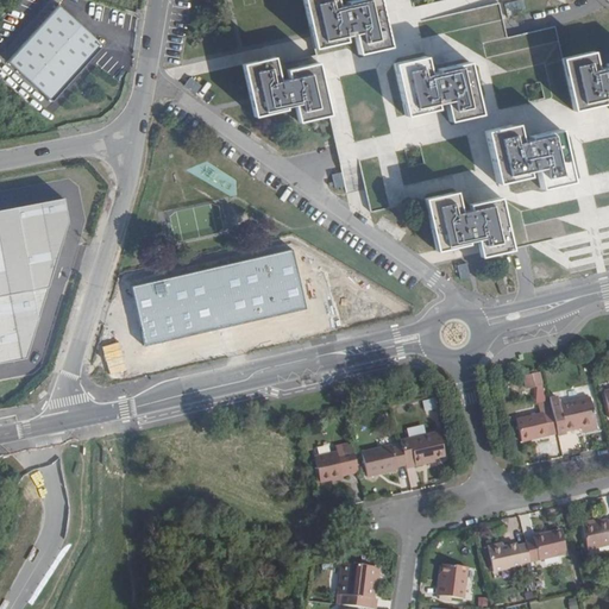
[(301,0),(312,48),(343,41),(341,35),(352,32),(357,54),(388,46),(376,0),(353,0),(345,2),(345,5),(336,7),(333,0),(301,0)]
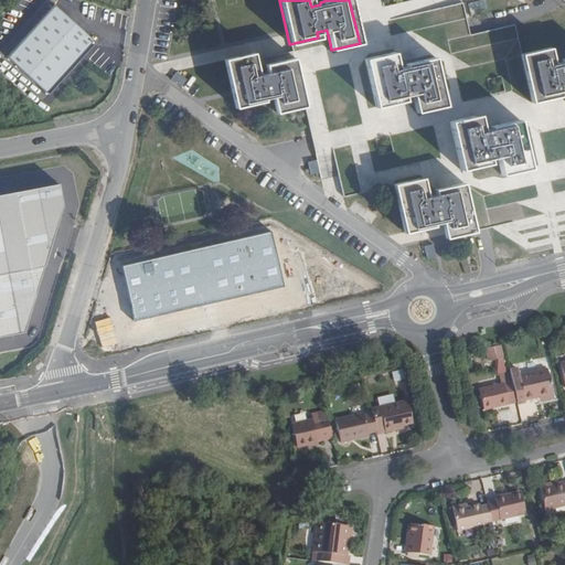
[(470,14),(489,12),(487,0),(483,0),(468,2),(470,14)]
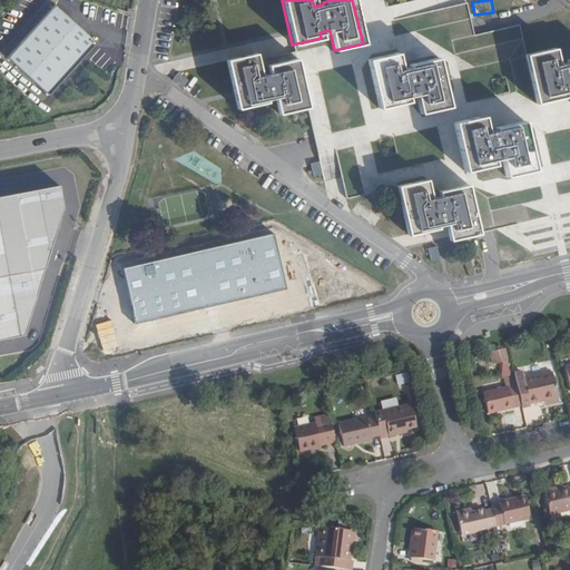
[(56,2),(8,53),(48,92),(97,40),(56,2)]
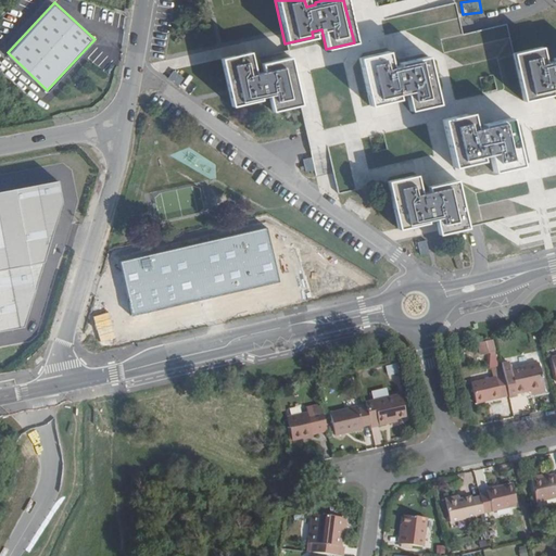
[(555,58),(552,59),(552,62),(543,64),(540,48),(513,53),(522,101),(551,95),(550,89),(555,87),(555,58)]
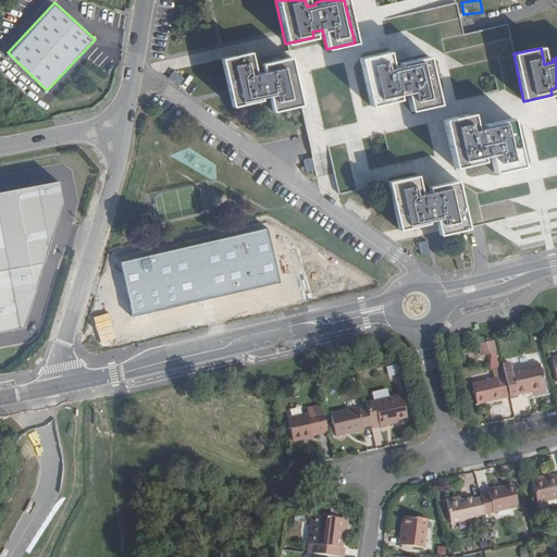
[(272,111),(300,104),(288,50),(259,57),(261,64),(252,66),(249,52),(222,59),(233,106),(260,99),(259,97),(269,96),(272,111)]
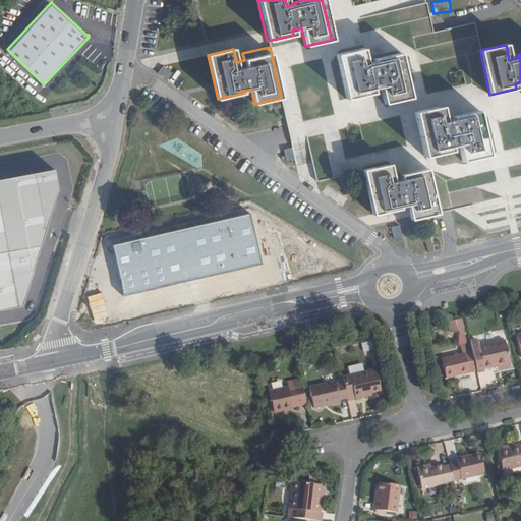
[(384,103),(410,97),(401,53),(373,59),(374,64),(366,65),(362,48),(336,54),(346,98),(372,92),(371,90),(381,88),(384,103)]
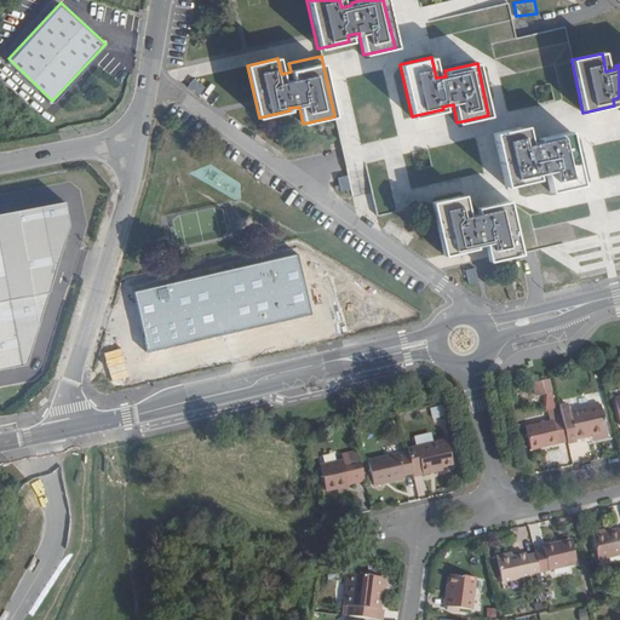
[(550,190),(581,183),(569,131),(538,138),(539,144),(529,147),(524,125),(493,132),(505,184),(535,177),(535,174),(546,172),(550,190)]
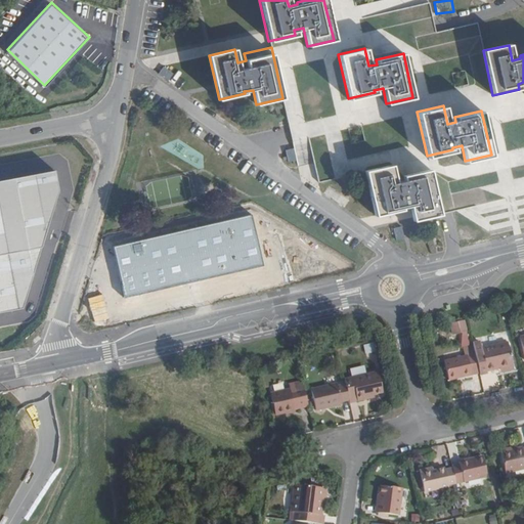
[(412,220),(439,214),(429,170),(402,176),(403,181),(395,182),(391,165),(364,171),(375,215),(400,209),(400,206),(409,204),(412,220)]
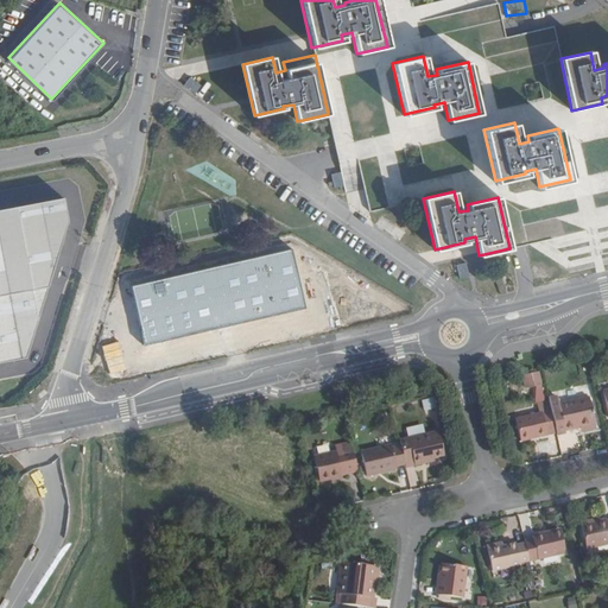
[(63,198),(0,210),(0,361),(25,356),(67,220),(63,198)]
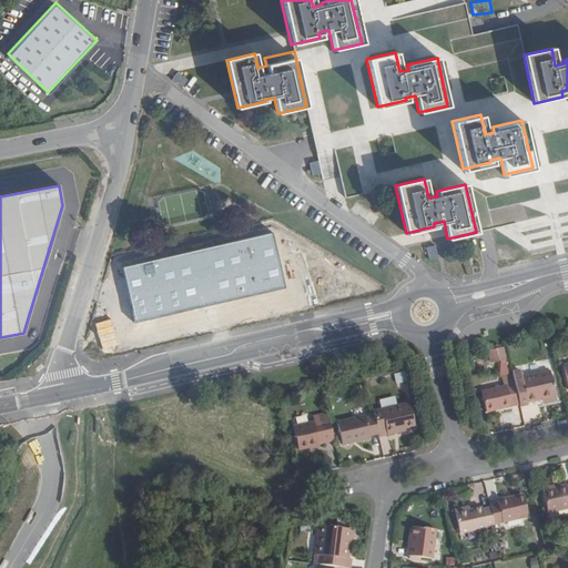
[(284,287),(271,232),(122,267),(133,321),(284,287)]
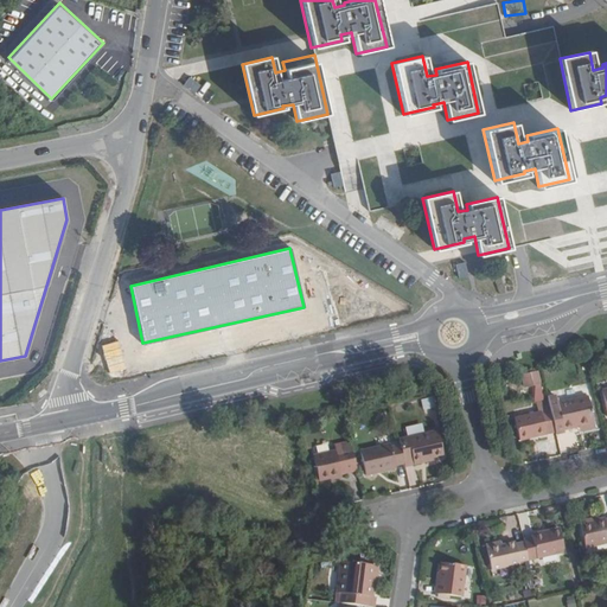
[(541,382),(538,372),(522,376),(524,387),(541,382)]
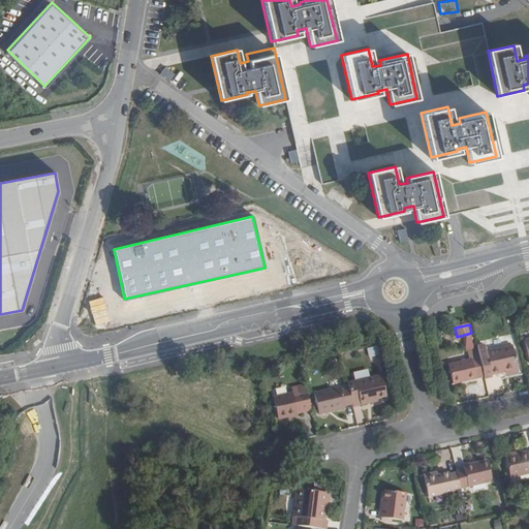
[(378,345),(369,348),(371,355),(380,353),(378,345)]
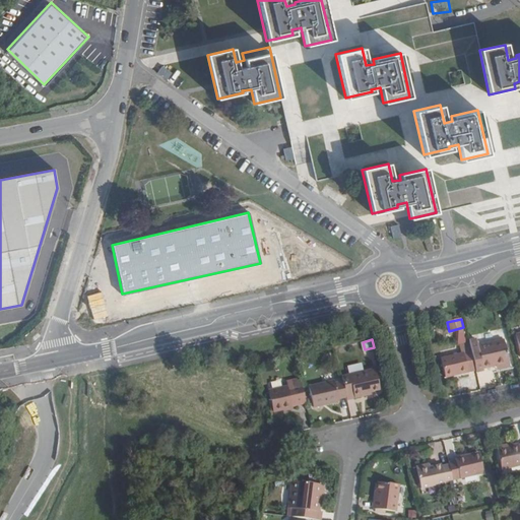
[(477,340),(469,342),(471,350),(475,370),(476,373),(483,371),(483,368),(495,366),(509,363),(504,341),(479,346),(477,340)]
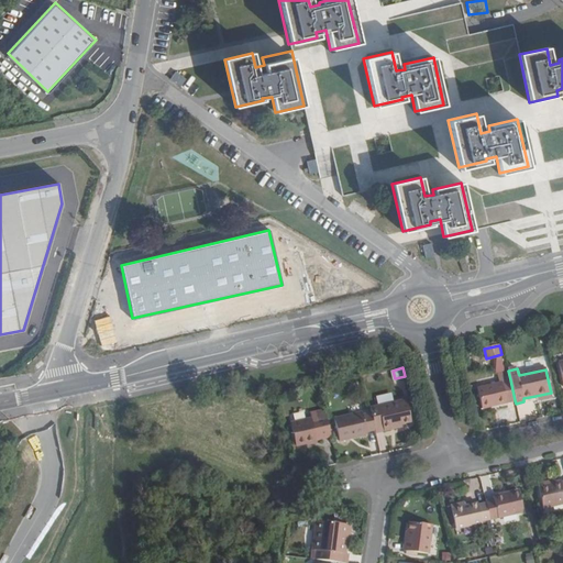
[(515,400),(510,379),(479,387),(484,408),(515,400)]
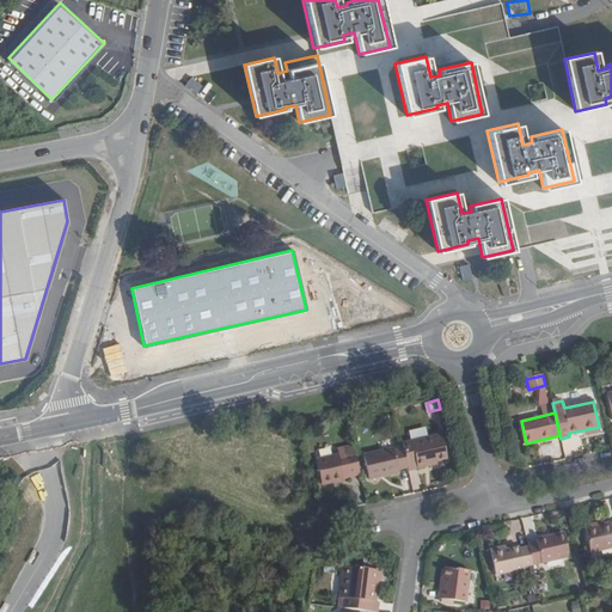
[(441,434),(403,444),(404,450),(408,467),(409,470),(426,466),(427,463),(434,460),(447,458),(441,434)]
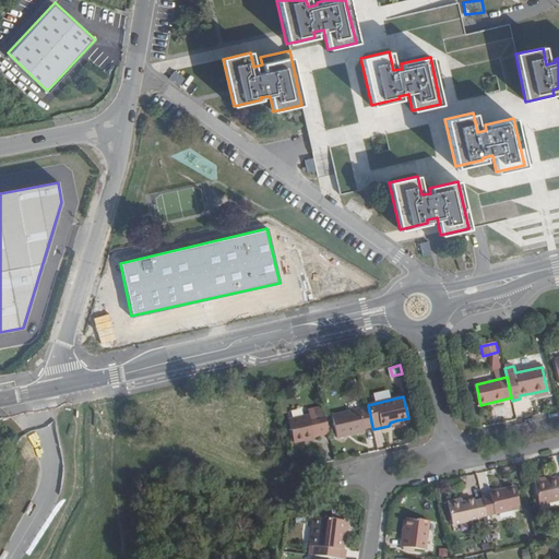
[(365,428),(372,427),(369,411),(360,412),(360,409),(332,415),(337,438),(365,431),(365,428)]
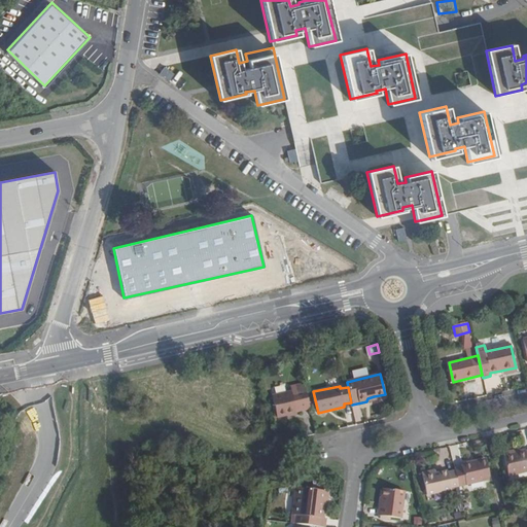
[(310,408),(306,387),(273,394),(277,416),(289,414),(295,412),(295,411),(310,408)]
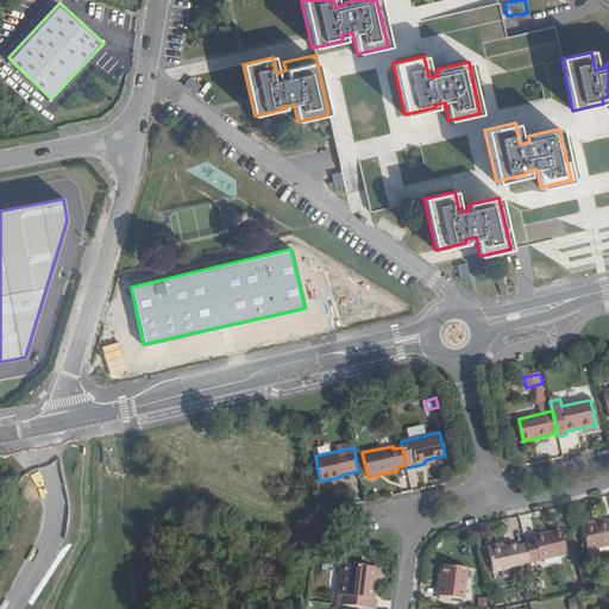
[(608,521),(608,522),(607,520),(597,522),(582,527),(586,551),(608,545),(608,521)]
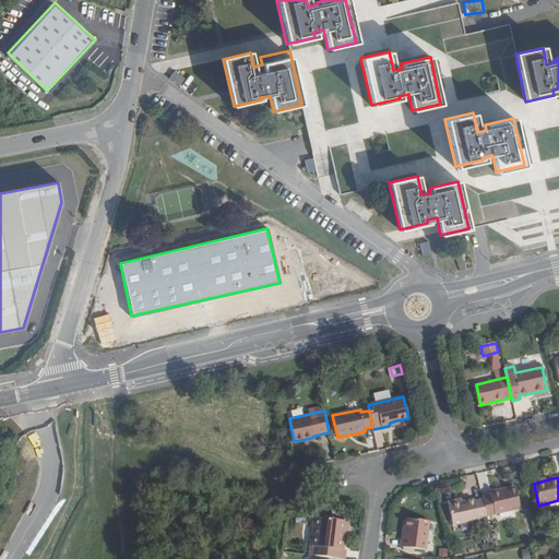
[(486,515),(487,516),(520,510),(514,486),(489,491),(490,496),(483,497),(483,500),(486,515)]
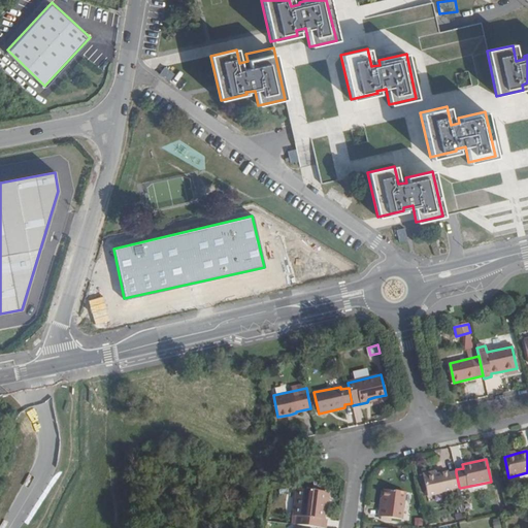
[(452,488),(459,487),(456,472),(449,473),(448,471),(436,474),(432,474),(432,471),(423,473),(427,495),(452,490),(452,488)]
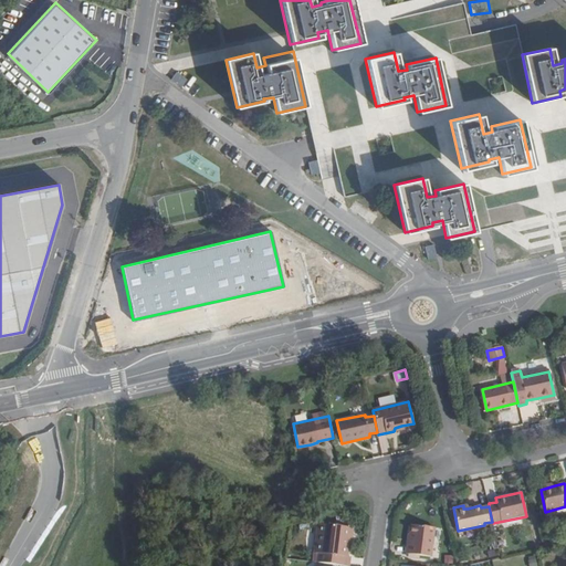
[(312,561),(348,565),(350,556),(346,555),(348,544),(350,527),(317,523),(312,561)]
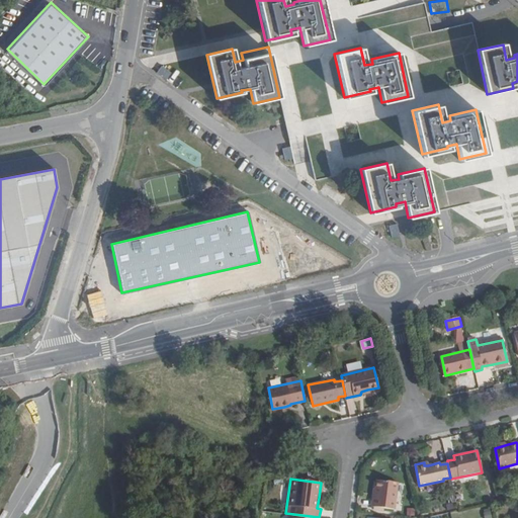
[(375,479),(375,488),(373,498),(372,498),(370,506),(394,509),(397,482),(375,479)]
